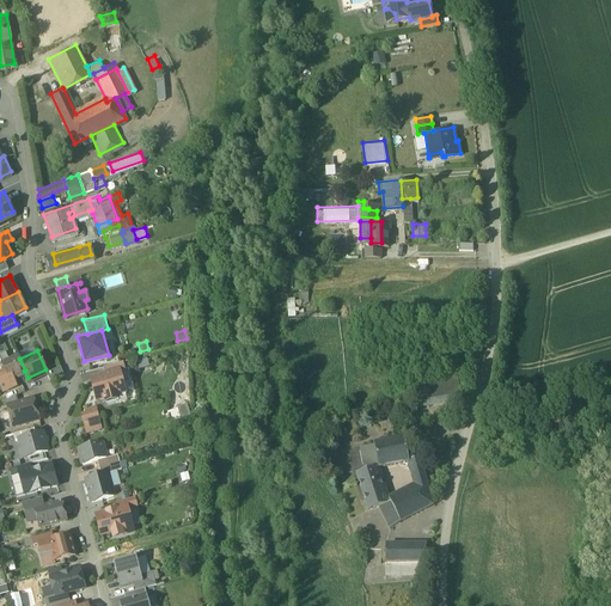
[(13,375),(24,371),(25,371),(19,359),(17,352),(8,356),(0,360),(4,368),(8,378),(13,375)]
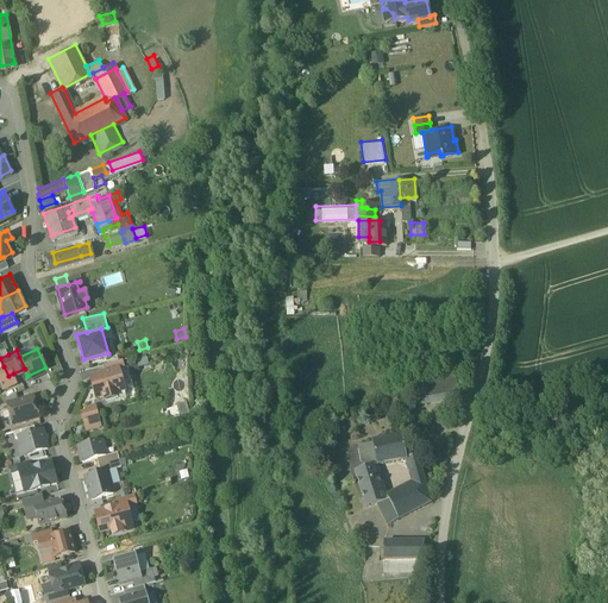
[(148,360),(145,353),(136,356),(137,363),(148,360)]
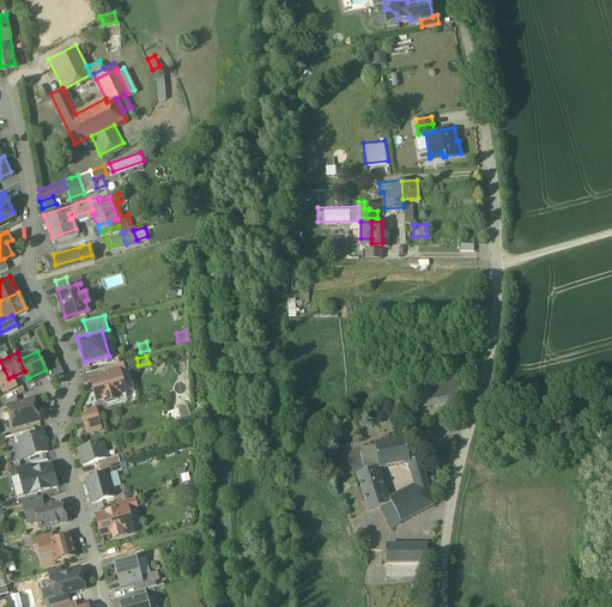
[(102,364),(104,372),(125,368),(122,359),(102,364)]
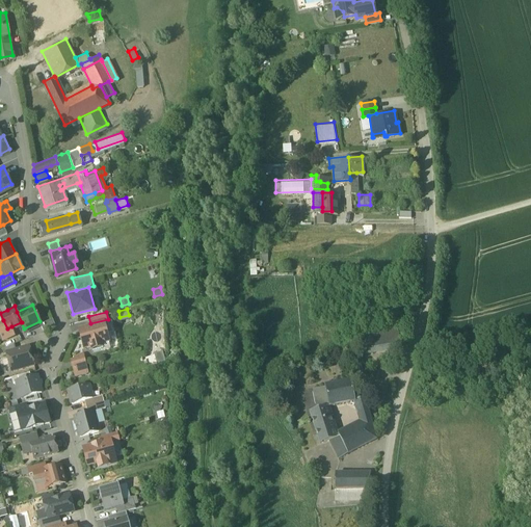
[(40,321),(43,327),(54,322),(52,316),(40,321)]
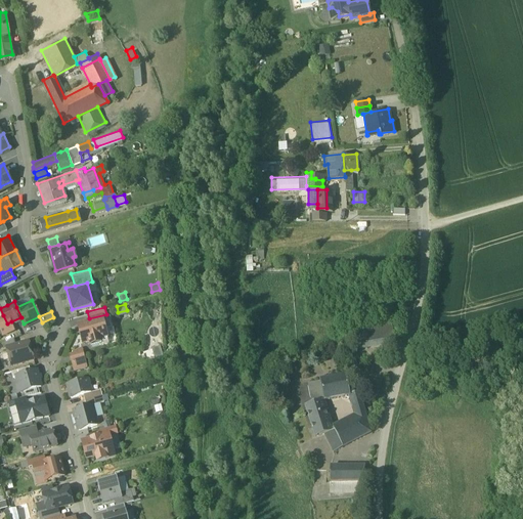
[(89,338),(91,343),(100,340),(98,335),(114,331),(110,313),(106,314),(89,318),(77,321),(82,340),(89,338)]
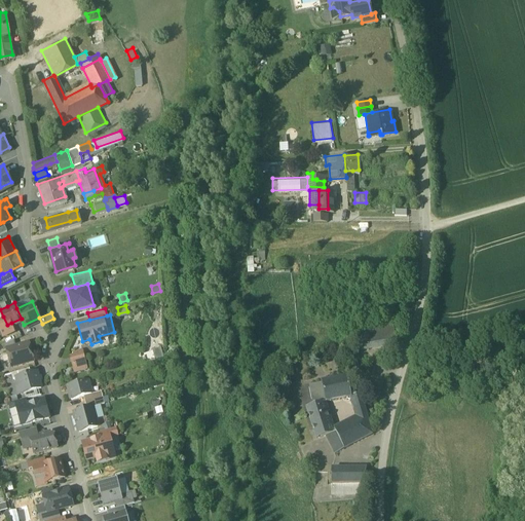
[(12,328),(11,323),(7,325),(3,317),(0,318),(0,331),(1,333),(12,328)]
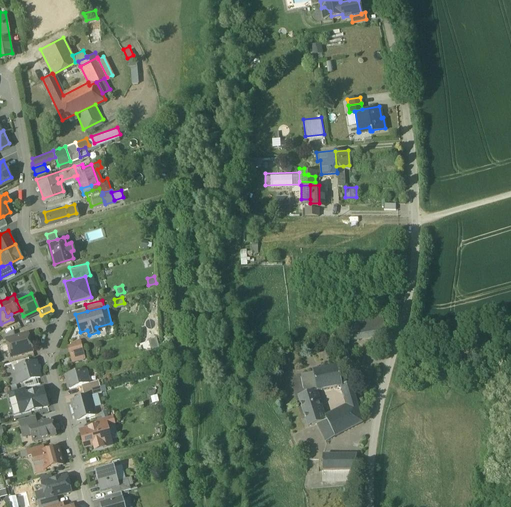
[(347,322),(349,335),(383,330),(381,317),(347,322)]
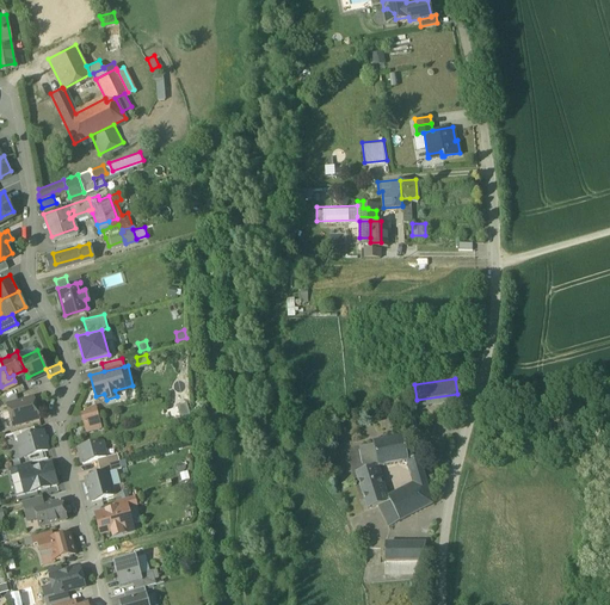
[(1,397),(4,402),(6,402),(18,399),(16,391),(1,397)]
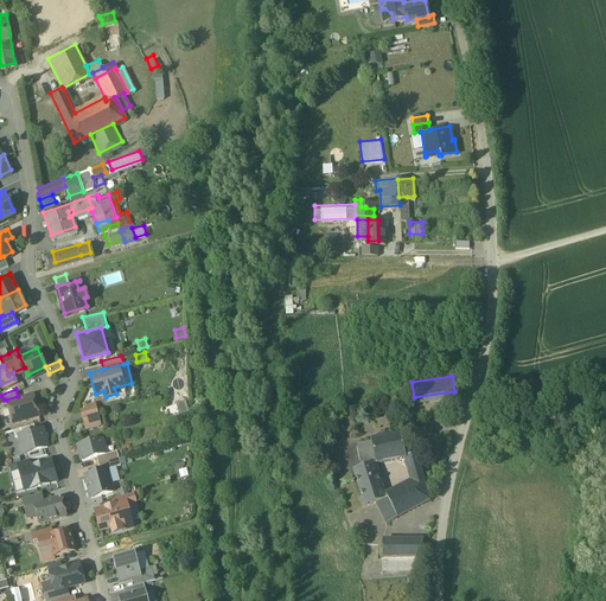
[(6,400),(12,419),(38,411),(32,392),(18,396),(6,400)]
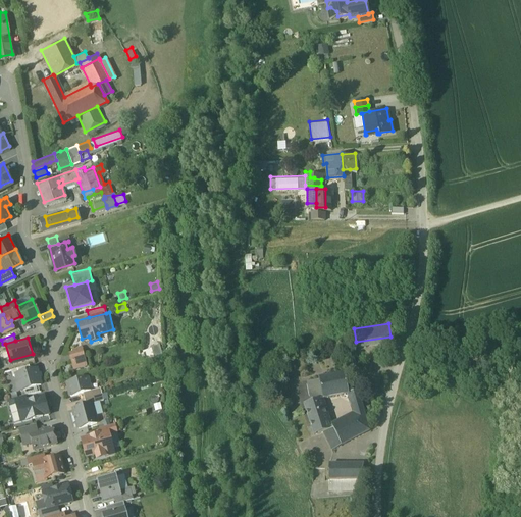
[(161,352),(158,342),(150,344),(153,354),(161,352)]
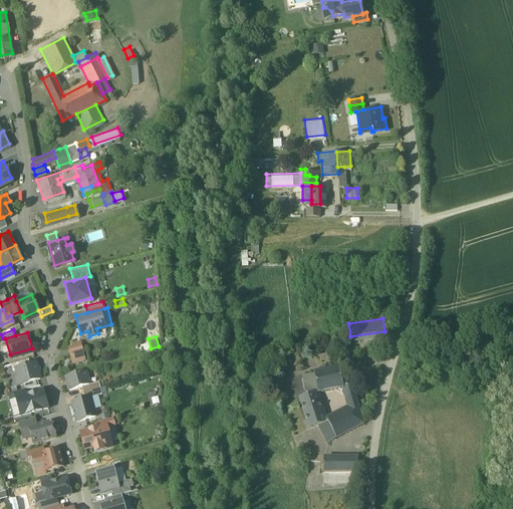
[(67,344),(69,351),(81,348),(79,339),(71,341),(71,343),(67,344)]
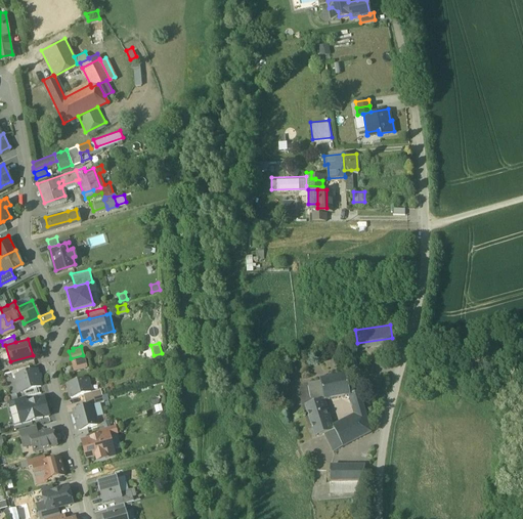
[(83,355),(71,358),(73,368),(86,363),(83,355)]
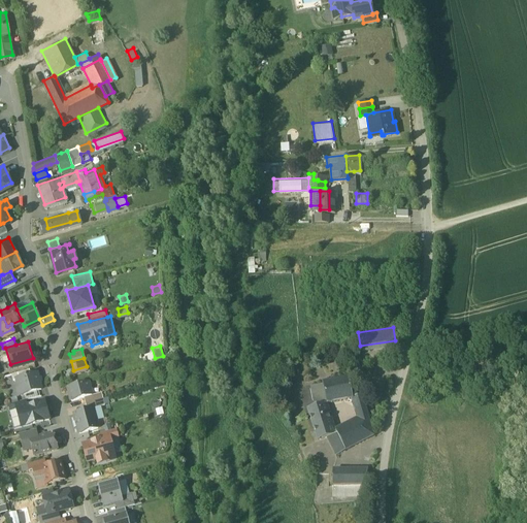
[(10,370),(12,377),(15,376),(30,371),(29,366),(10,370)]
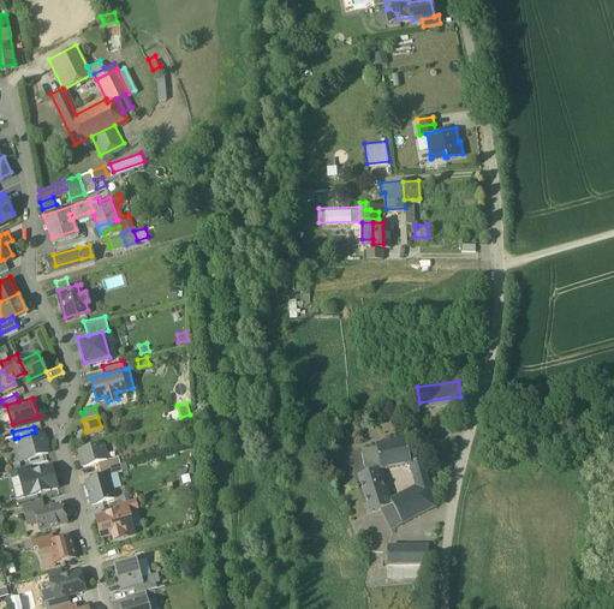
[(17,448),(19,457),(27,454),(41,451),(47,449),(42,431),(35,433),(18,437),(21,447),(17,448)]
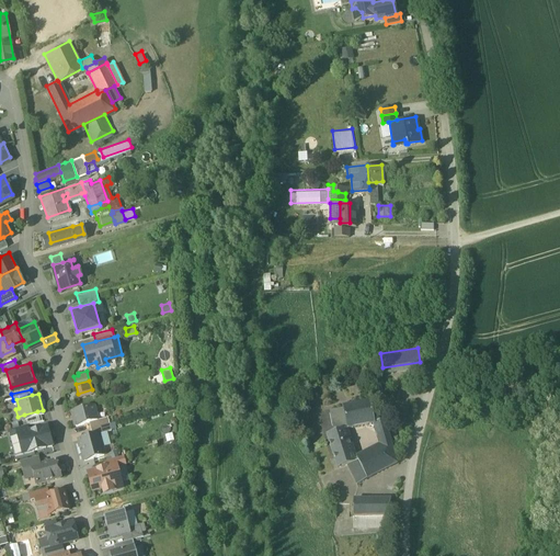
[(369,400),(342,407),(346,427),(374,421),(374,420),(369,400)]
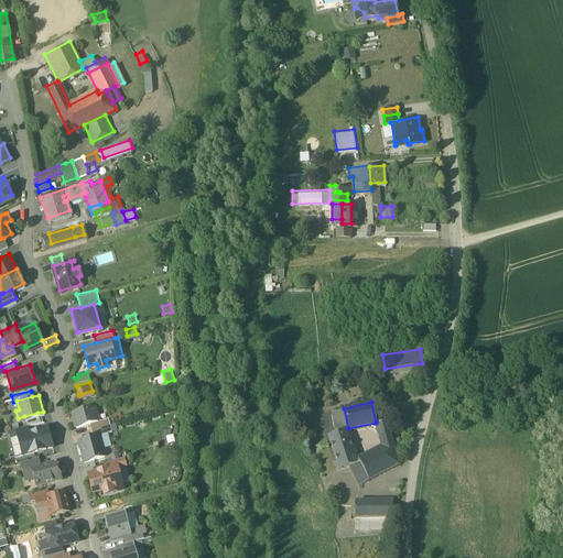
[(71,409),(75,424),(97,418),(94,404),(71,409)]
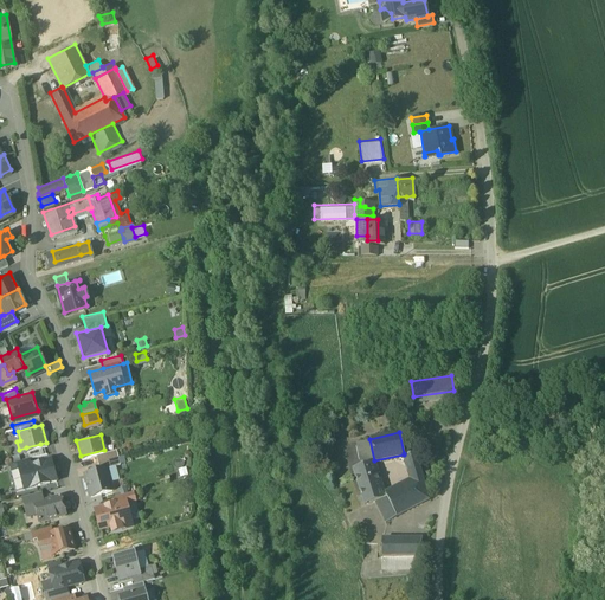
[(372,460),(374,460),(369,439),(355,442),(359,464),(372,460)]
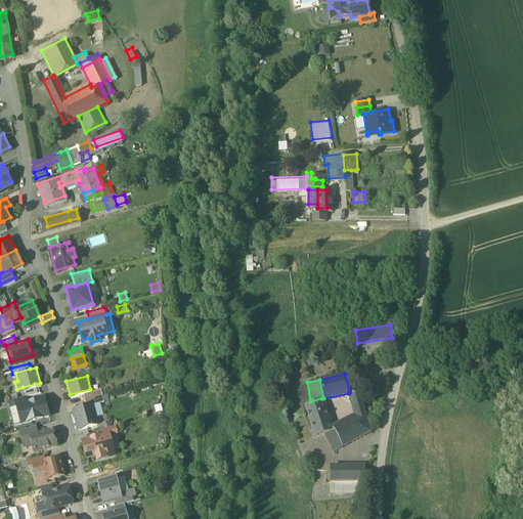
[(23,387),(25,393),(37,390),(35,384),(23,387)]
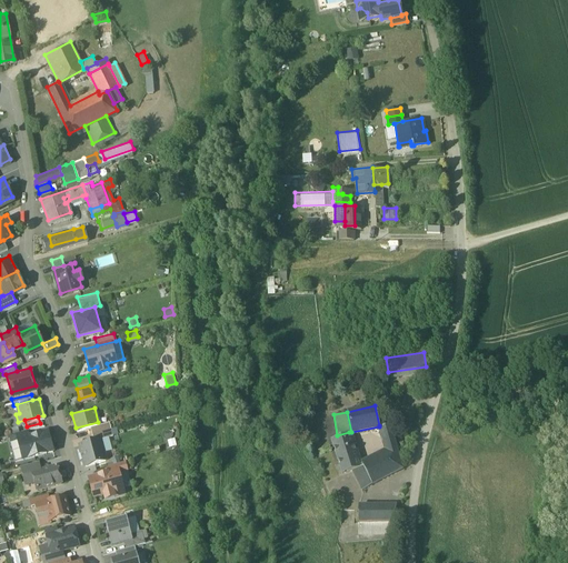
[(89,424),(91,431),(110,426),(108,420),(89,424)]
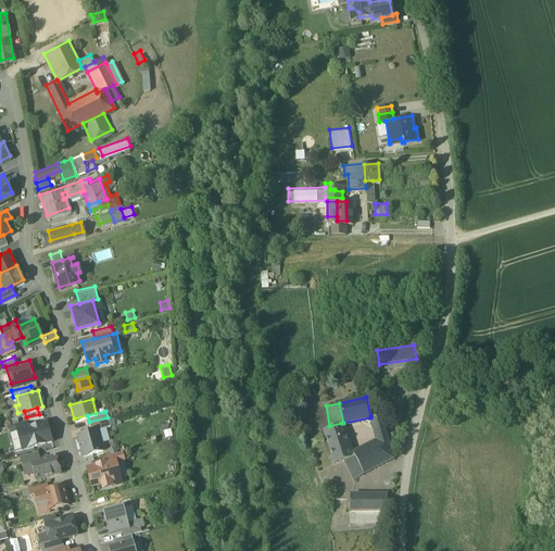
[(370,417),(373,426),(382,423),(380,414),(370,416),(370,417)]
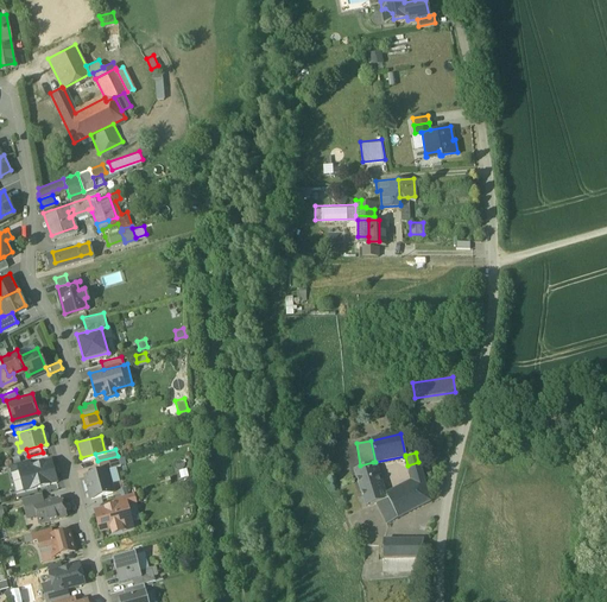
[(8,462),(11,469),(18,468),(18,467),(31,463),(29,456),(8,462)]
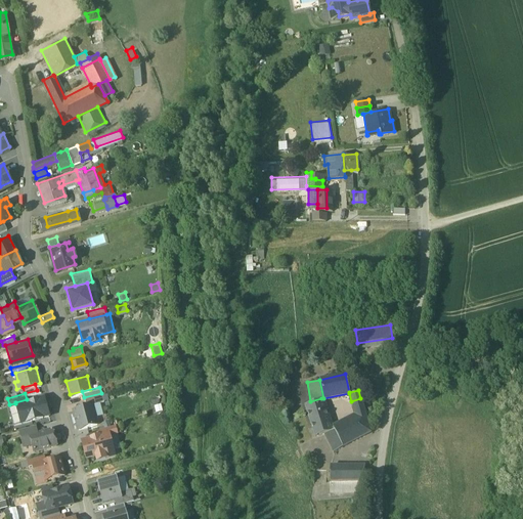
[(103,399),(101,393),(84,397),(86,403),(91,402),(99,400),(103,399)]
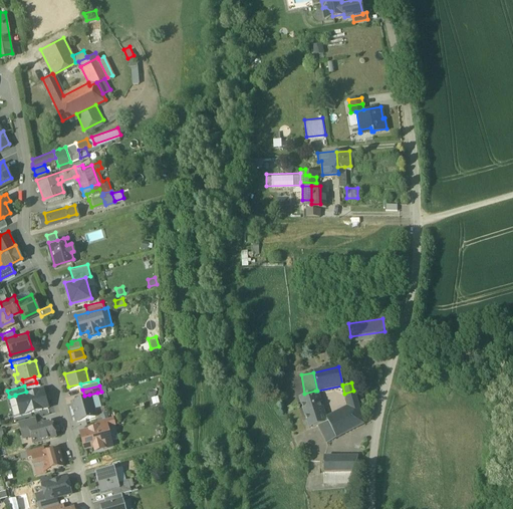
[(15,396),(17,403),(10,405),(13,414),(20,412),(47,405),(42,388),(26,392),(15,395),(15,396)]
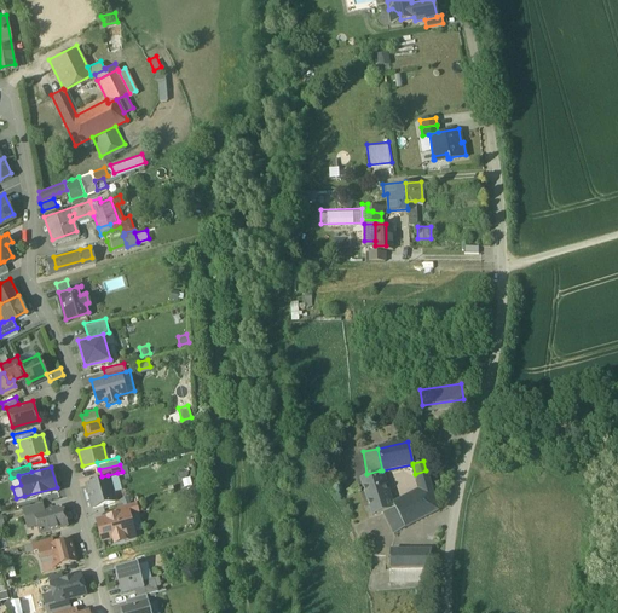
[(371,514),(382,510),(392,507),(391,503),(380,470),(367,474),(359,476),(371,514)]
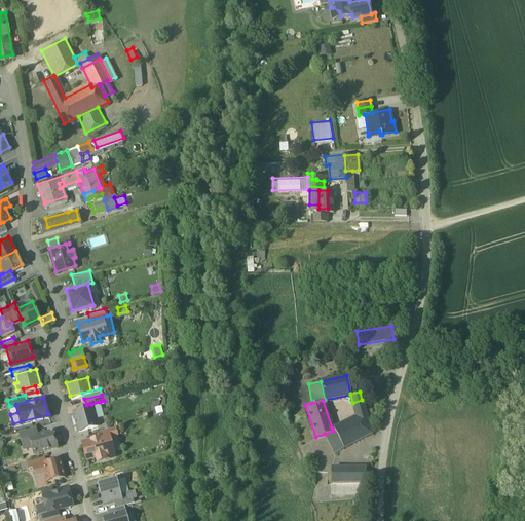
[(366,411),(362,400),(352,403),(357,415),(366,411)]
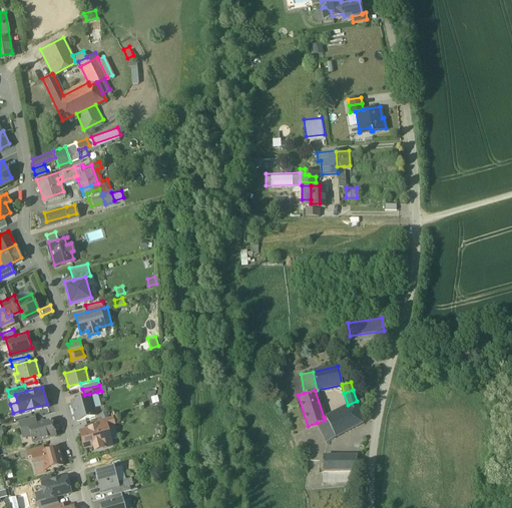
[(89,394),(92,406),(100,404),(97,392),(89,394)]
